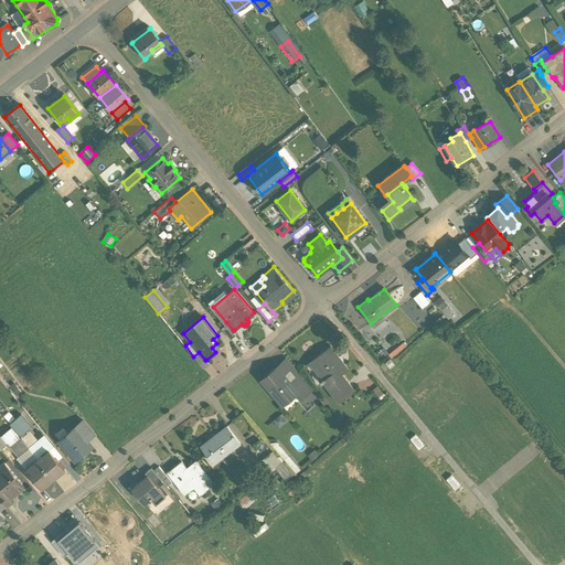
[(233,330),(226,322),(221,328),(230,339),(236,333),(234,330),(233,330)]
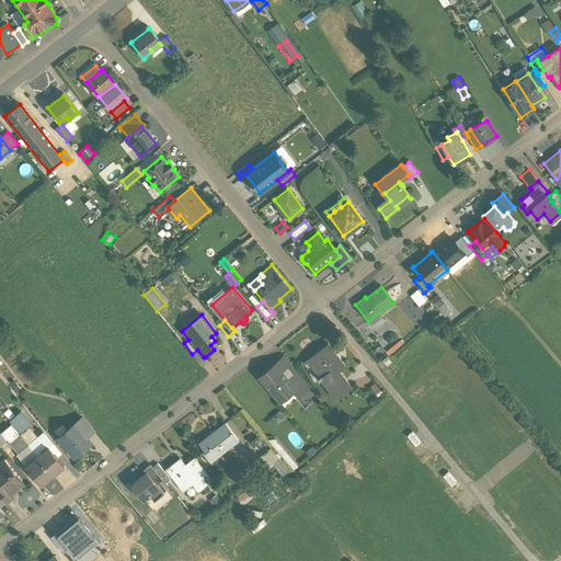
[(345,365),(329,343),(308,359),(320,376),(317,378),(318,380),(320,378),(335,399),(352,387),(340,370),(345,365)]
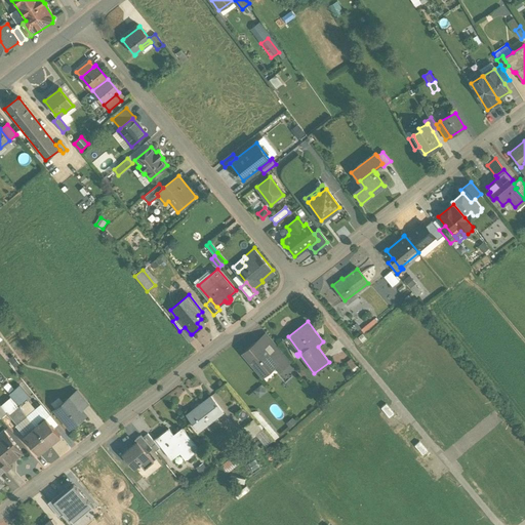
[(191,334),(185,327),(179,331),(189,341),(195,337),(192,334),(191,334)]
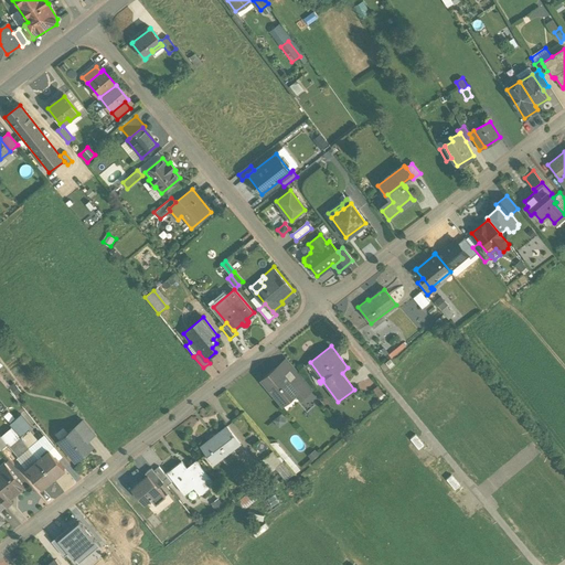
[(390,359),(385,362),(391,369),(395,364),(390,359)]
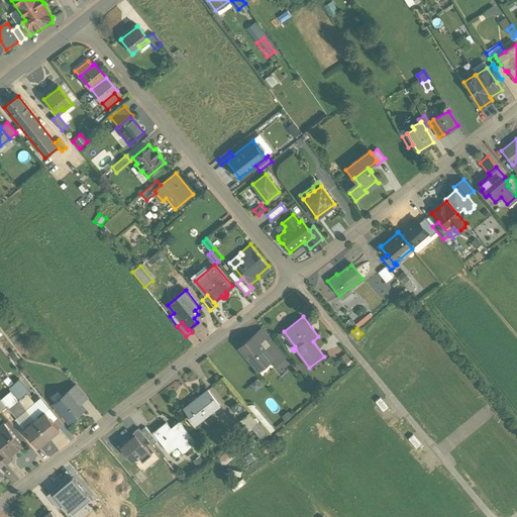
[(267,348),(254,334),(239,347),(255,366),(265,358),(267,362),(271,358),(273,356),(267,348)]
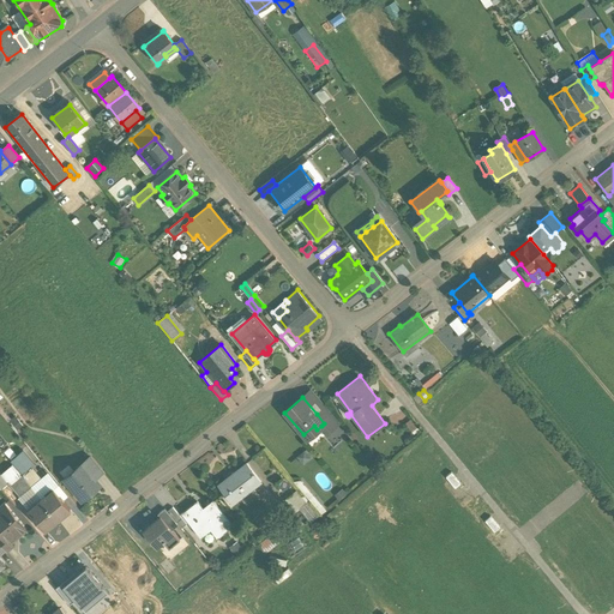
[(325,407),(317,414),(324,423),(321,426),(327,432),(338,422),(325,407)]
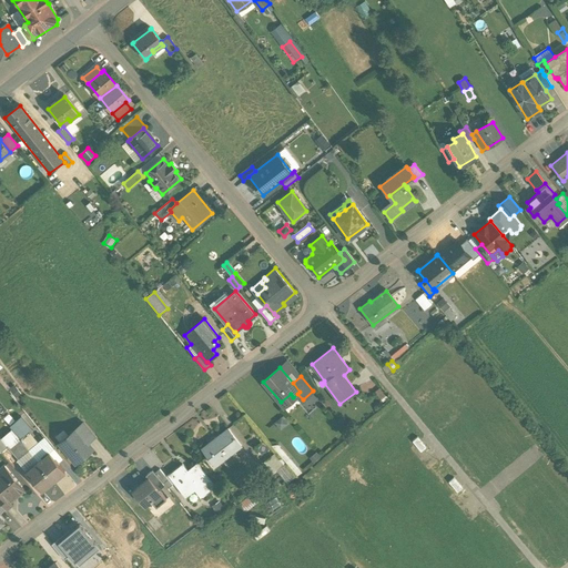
[(95,435),(84,422),(77,428),(88,443),(88,442),(95,435)]
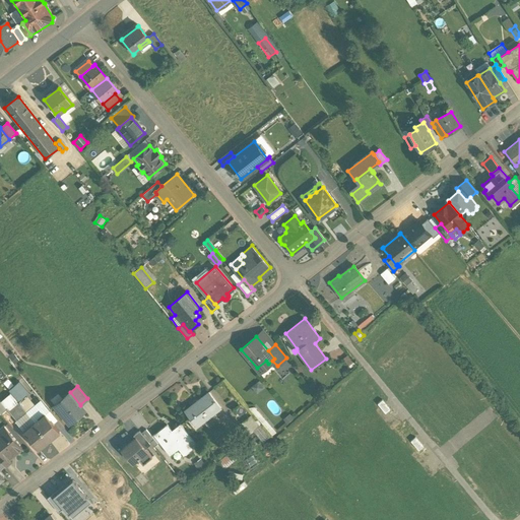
[(80,405),(70,392),(55,404),(69,423),(85,410),(80,404),(80,405)]
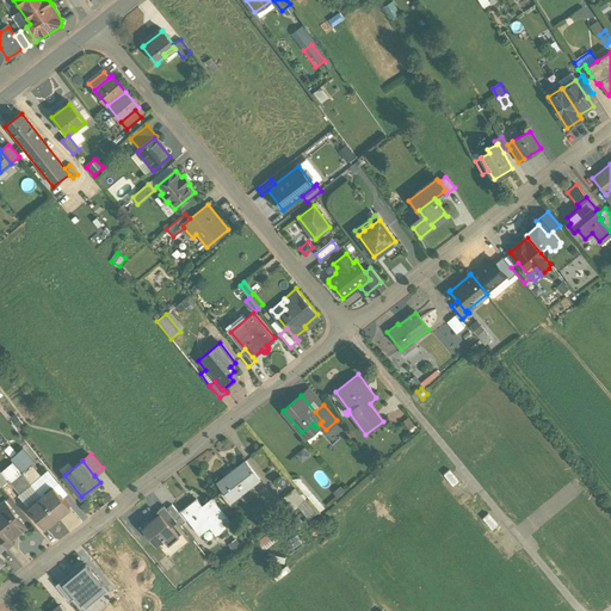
[(246,461),(218,482),(233,500),(260,479),(246,461)]
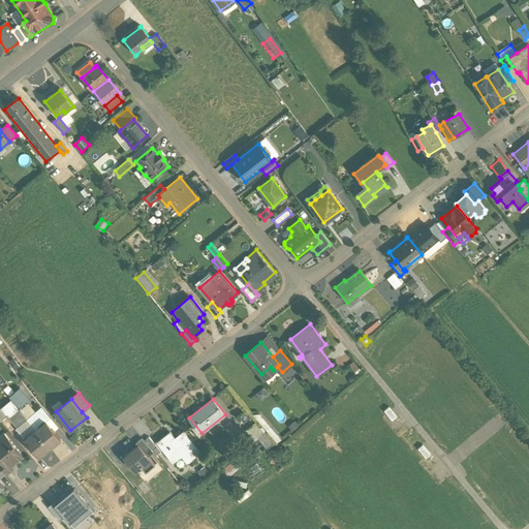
[(35,412),(30,407),(22,414),(27,419),(35,412)]
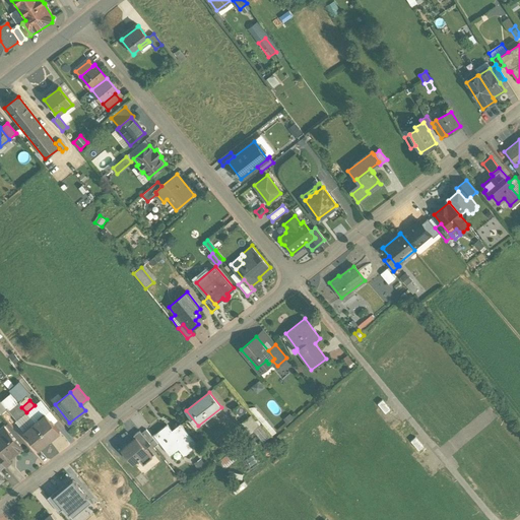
[(21,407),(18,403),(9,410),(17,419),(15,420),(24,431),(35,423),(21,407)]
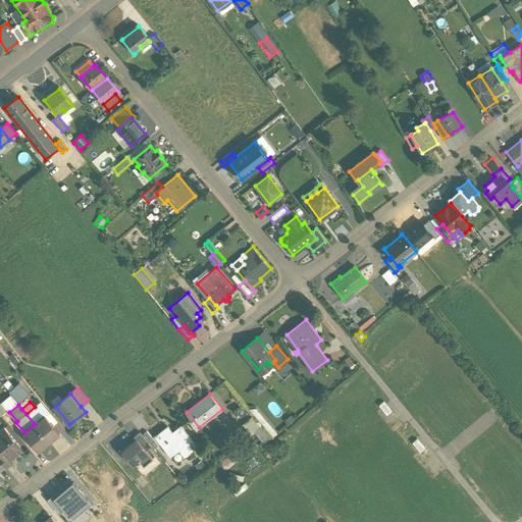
[(45,415),(35,424),(49,441),(59,433),(45,415)]
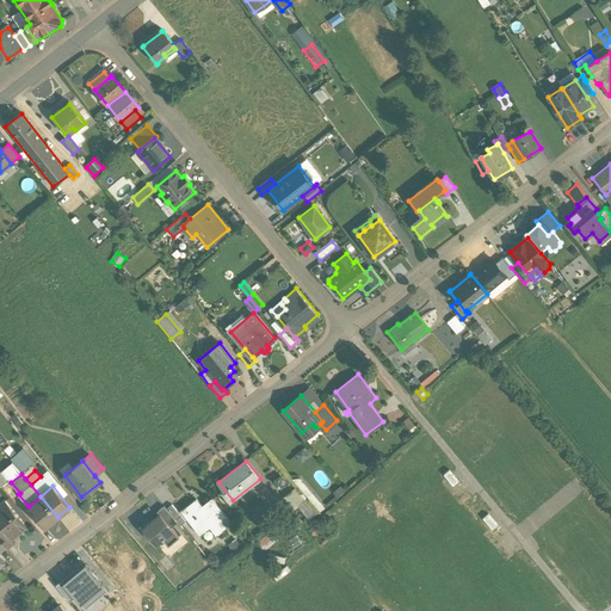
[(295,508),(304,500),(295,488),(284,497),(295,508)]
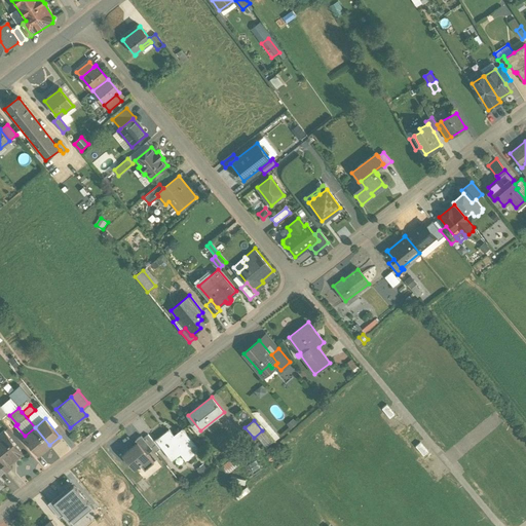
[(49,445),(35,427),(25,436),(24,437),(38,454),(49,445)]
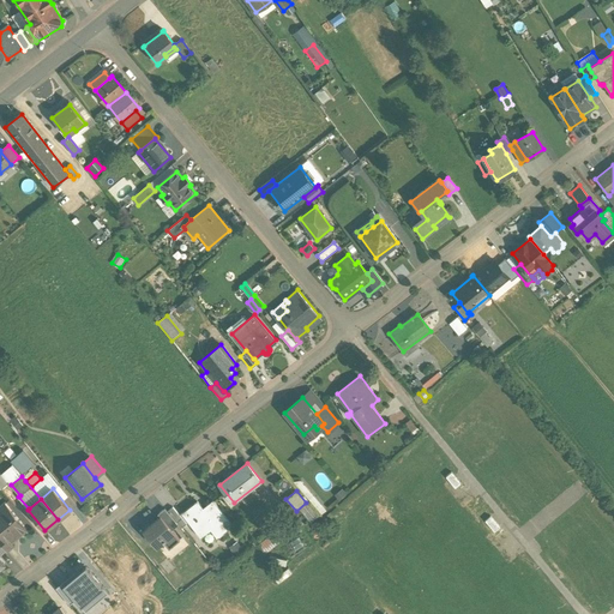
[(212,500),(203,507),(197,500),(182,512),(200,536),(210,529),(217,536),(232,525),(212,500)]
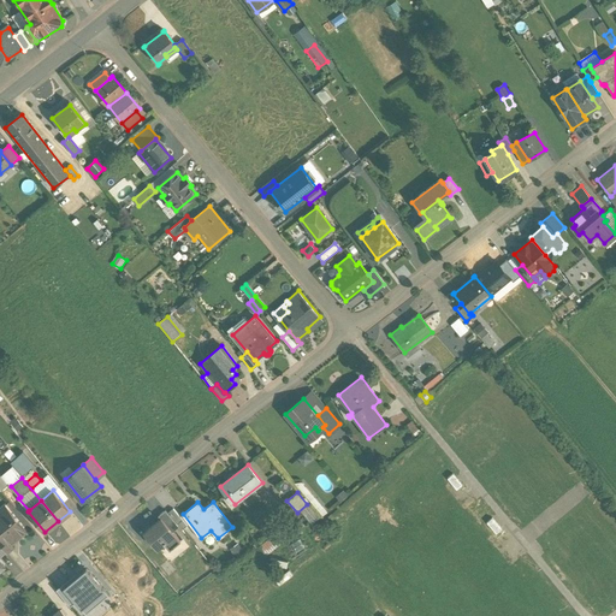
[(25,531),(4,505),(0,508),(0,522),(5,528),(0,531),(0,534),(1,535),(9,545),(10,544),(25,531)]
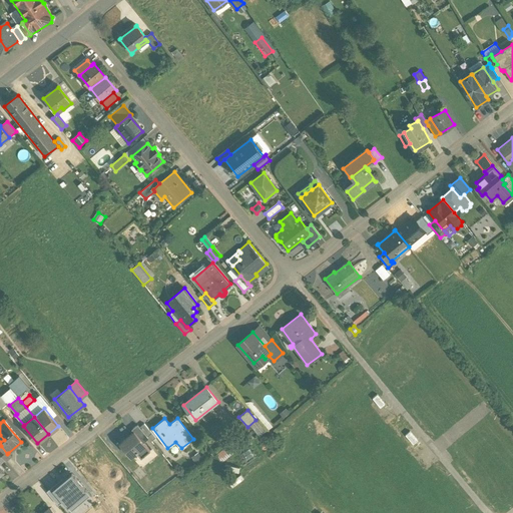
[(155,437),(144,423),(139,427),(149,438),(151,441),(155,437)]
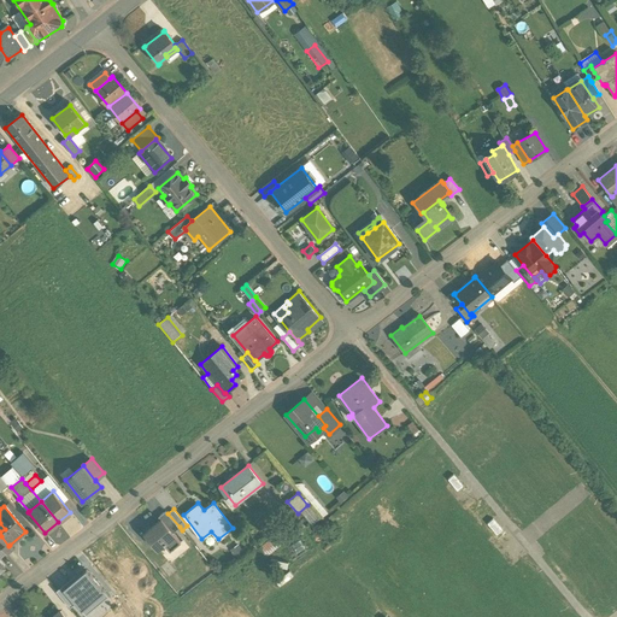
[(168,513),(165,510),(158,516),(160,518),(172,533),(180,527),(168,513)]
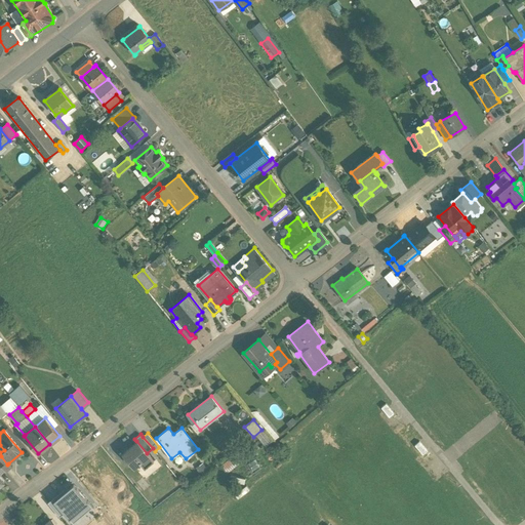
[(147,453),(136,441),(123,452),(134,467),(139,462),(149,455),(147,453)]
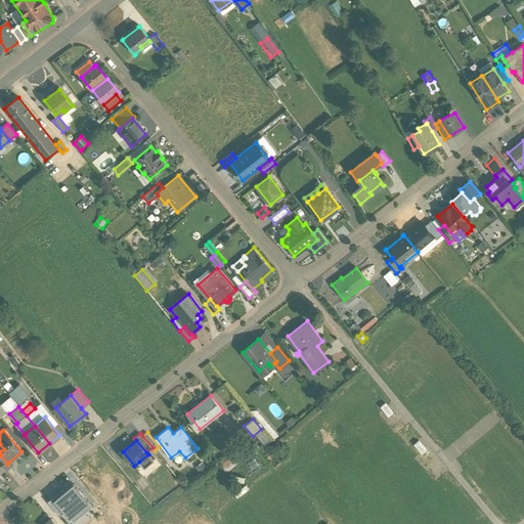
[(148,454),(139,462),(144,468),(154,461),(148,454)]
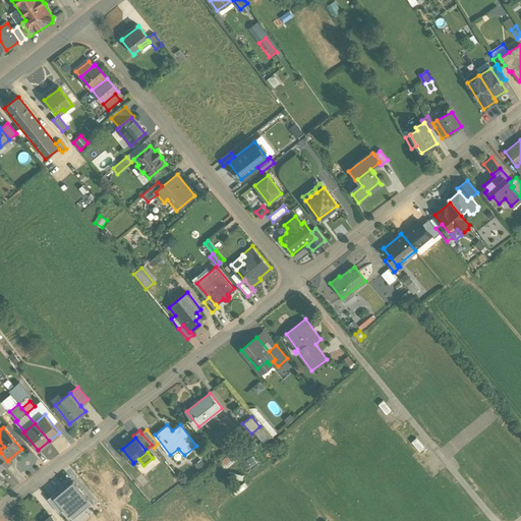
[(7,461),(1,453),(0,453),(0,461),(5,467),(10,463),(8,460),(7,461)]
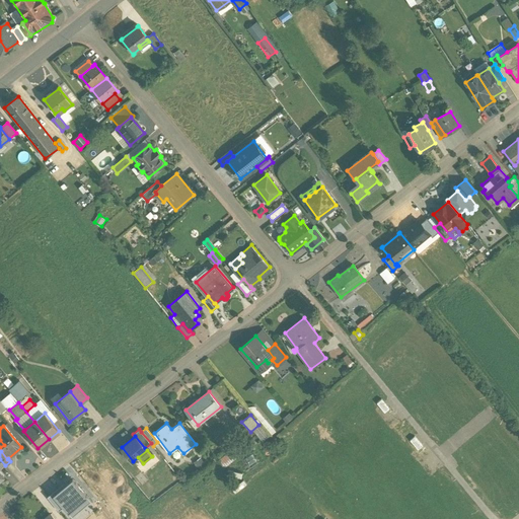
[(224,466),(232,459),(227,452),(218,460),(224,466)]
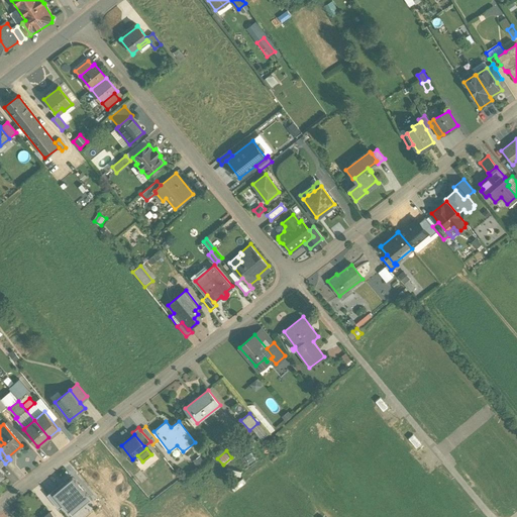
[(205,464),(200,456),(194,460),(199,469),(205,464)]
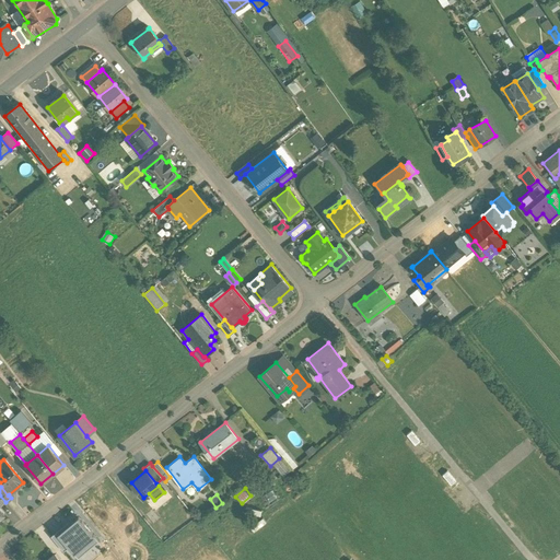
[(59,533),(70,546),(78,556),(98,539),(79,515),(71,522),(59,533)]
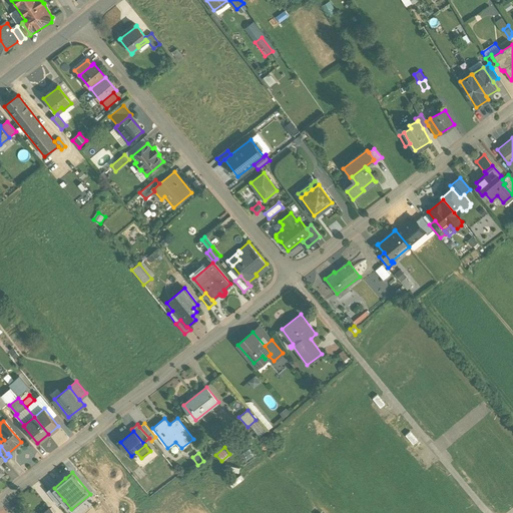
[(46,491),(58,505),(64,500),(54,488),(65,478),(63,477),(46,491)]
